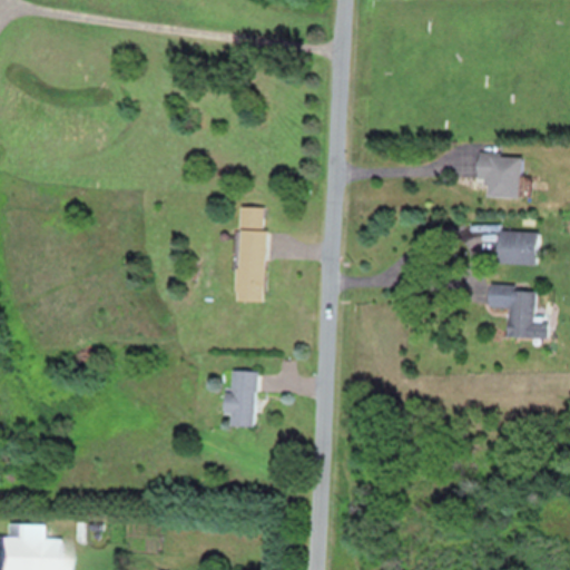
[(521,155),(477,154),(475,183),(487,183),(487,197),(520,198),(521,155)]
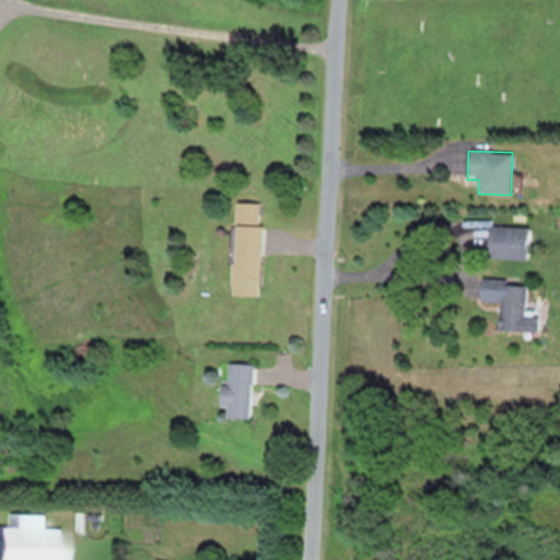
[(232,295),(258,295),(260,203),(234,202),(232,295)]
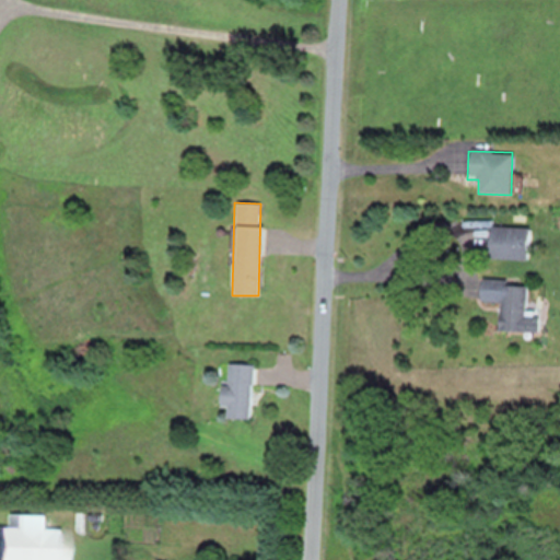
[(537,331),(537,314),(525,313),(526,282),(479,281),(479,301),(498,301),(498,330),(537,331)]
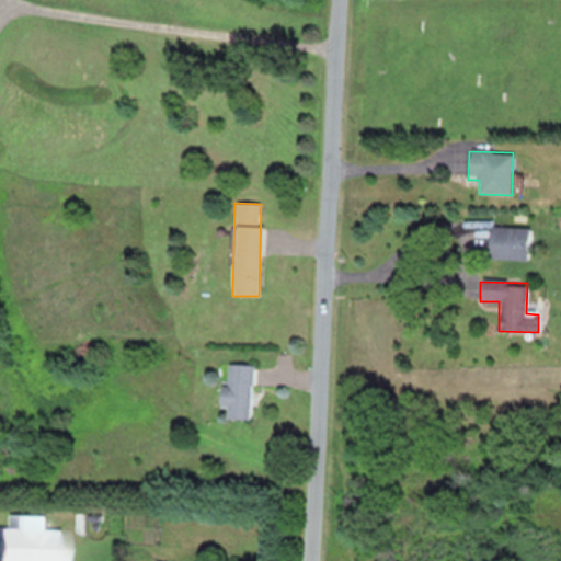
[(251,365),(227,364),(227,386),(220,385),(219,407),(227,408),(226,419),(249,420),(251,365)]
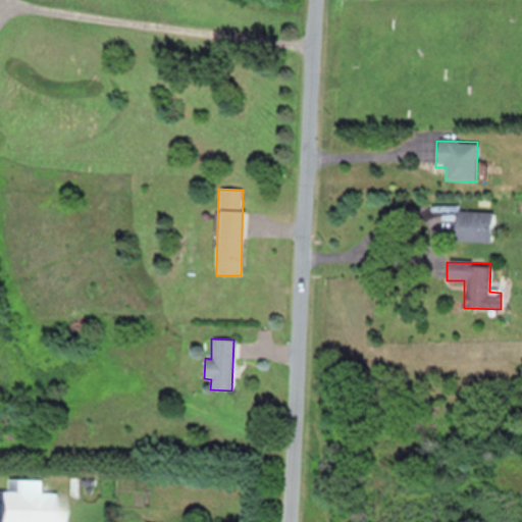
[(41,480),(7,479),(6,491),(0,491),(0,521),(55,521),(56,493),(41,493),(41,480)]
